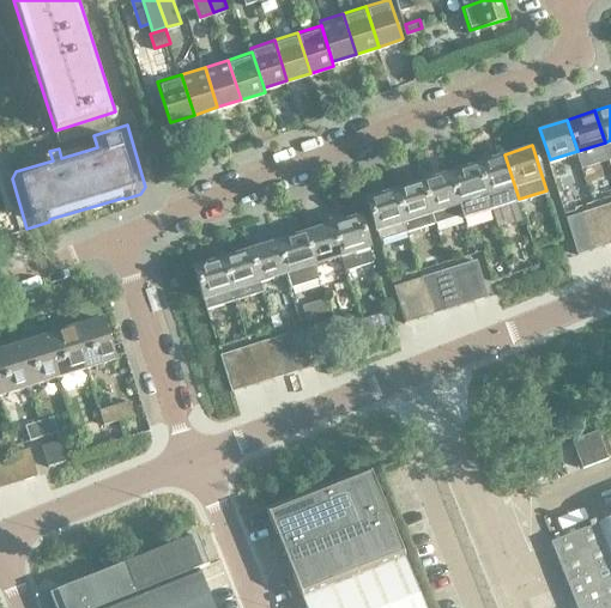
[(491,207),(519,199),(504,154),(477,163),(491,207)]
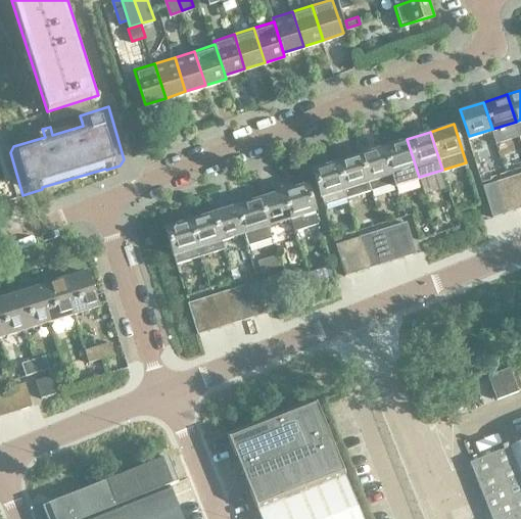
[(383,146),(394,181),(395,185),(419,177),(407,139),(383,146)]
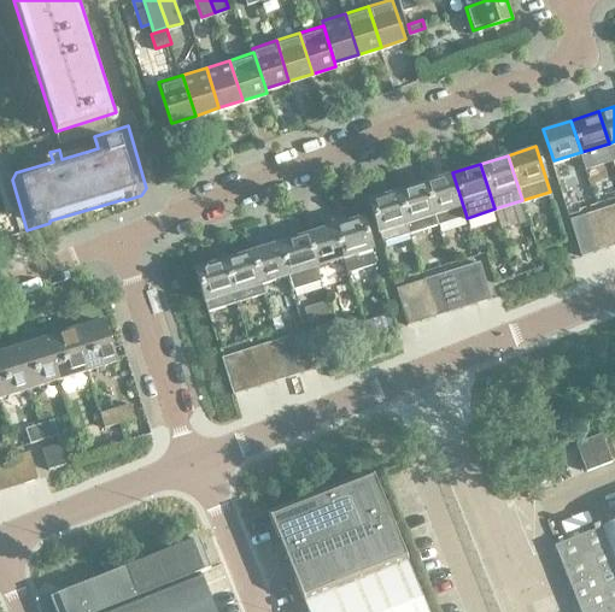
[(438,222),(466,213),(452,172),(425,181),(438,222)]
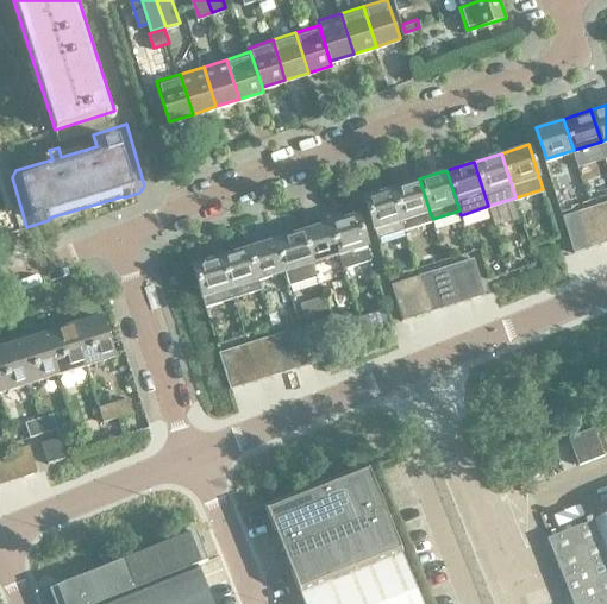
[(405,227),(432,219),(419,178),(392,187),(405,227)]
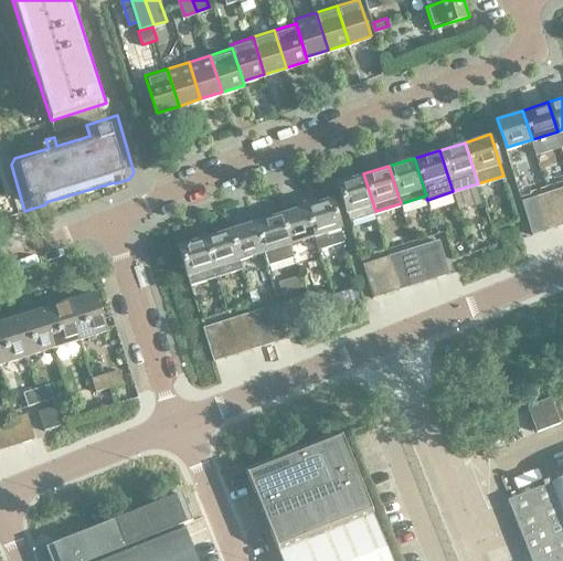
[(350,219),(375,211),(363,173),(338,182),(348,211),(350,219)]
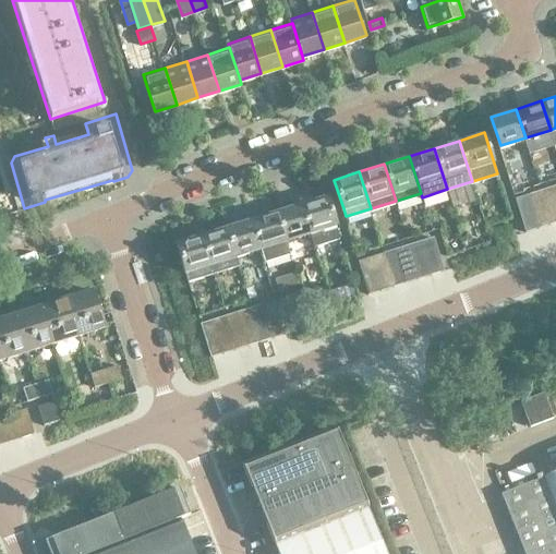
[(552,220),(555,219),(555,189),(554,184),(541,188),(552,220)]
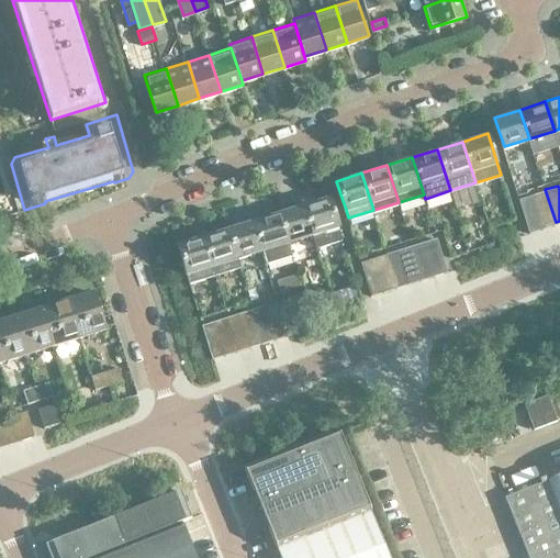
[(544,226),(556,222),(545,189),(533,193),(544,226)]
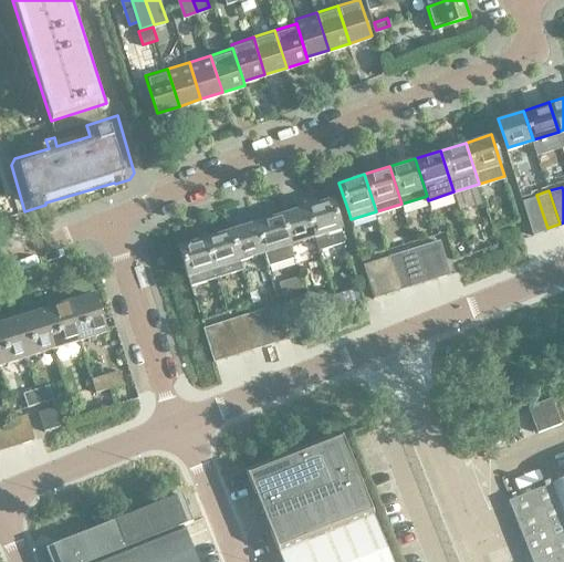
[(547,228),(536,195),(523,199),(534,232),(547,228)]
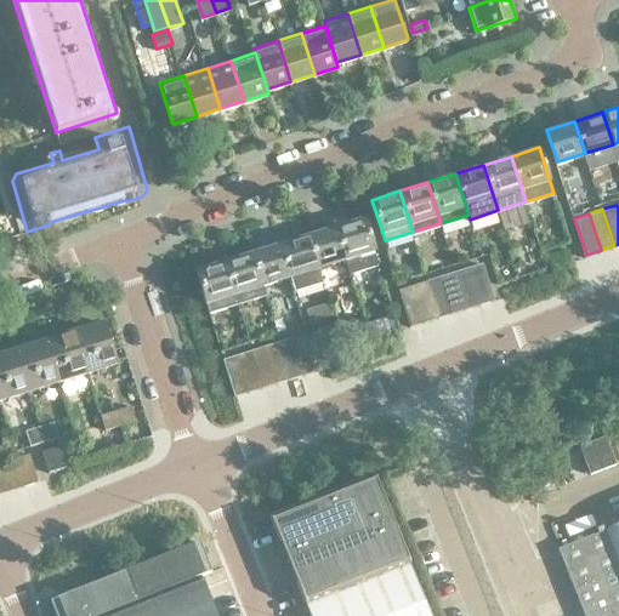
[(336,226),(347,258),(350,272),(379,263),(375,250),(364,217),(336,226)]
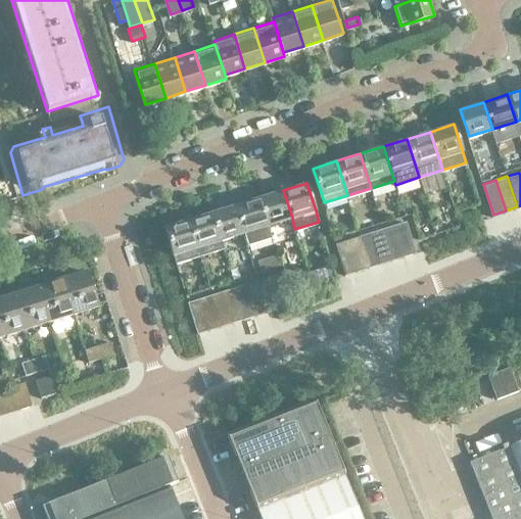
[(269,225),(292,218),(283,190),(259,197),(269,225)]
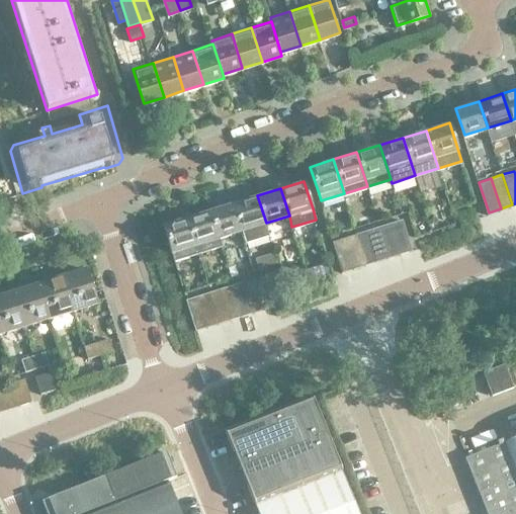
[(234,202),(243,230),(246,241),(269,234),(266,223),(257,195),(234,202)]
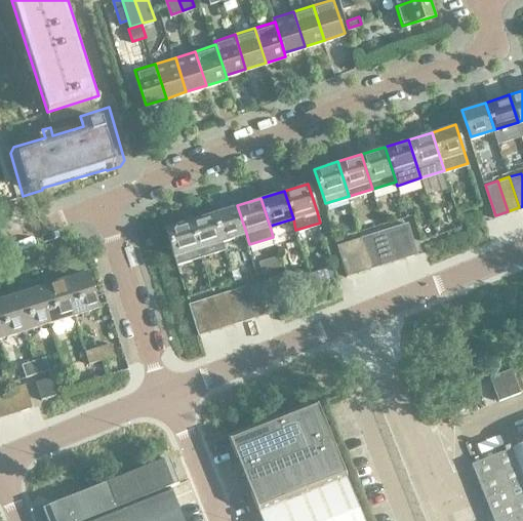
[(223,240),(246,233),(237,205),(213,212),(223,240)]
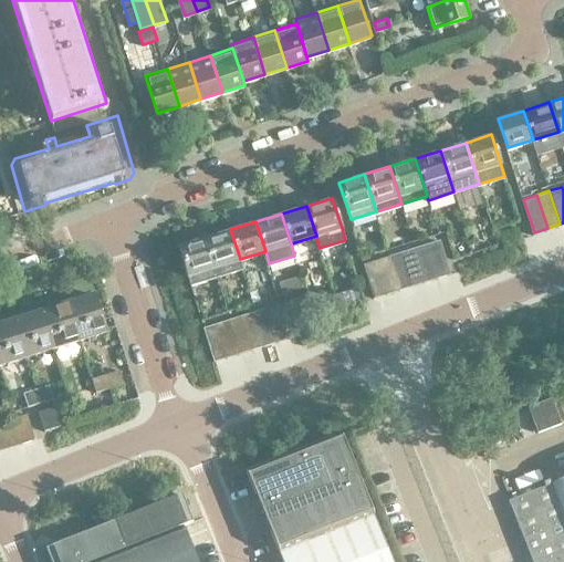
[(242,268),(240,259),(230,229),(205,237),(217,276),(242,268)]
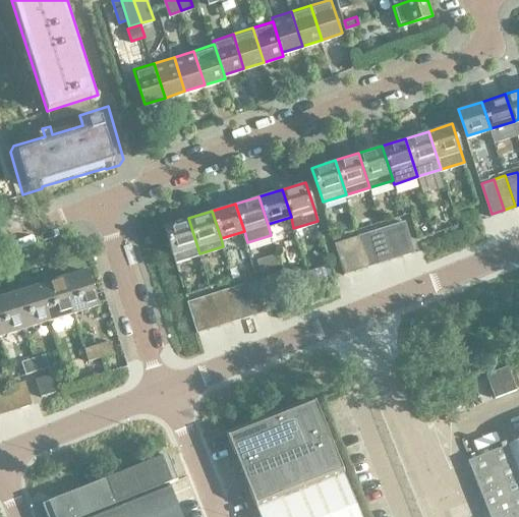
[(177,261),(199,253),(188,218),(165,225),(174,252),(177,261)]
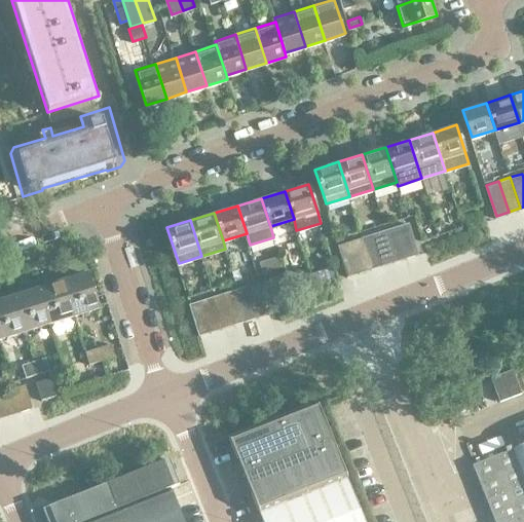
[(409,221),(397,225),(407,256),(419,253),(409,221)]
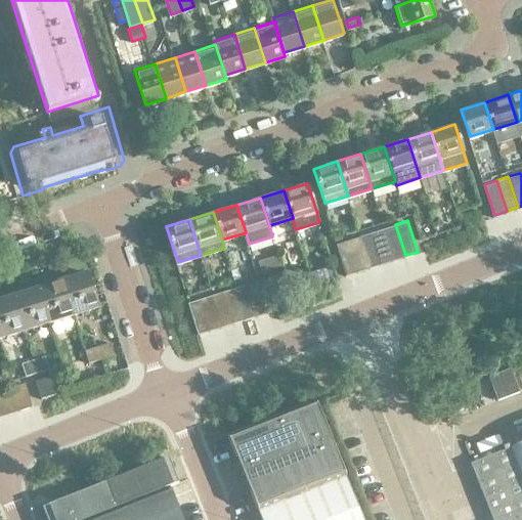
[(394,259),(405,255),(395,224),(384,228),(394,259)]
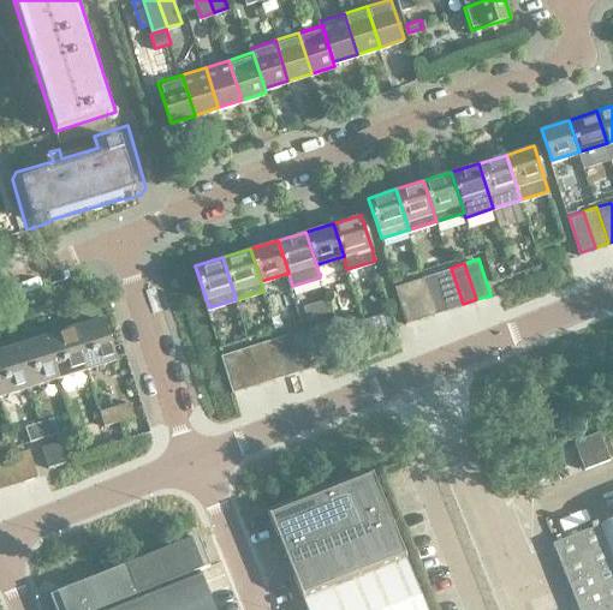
[(448,308),(463,304),(451,268),(438,271),(448,308)]
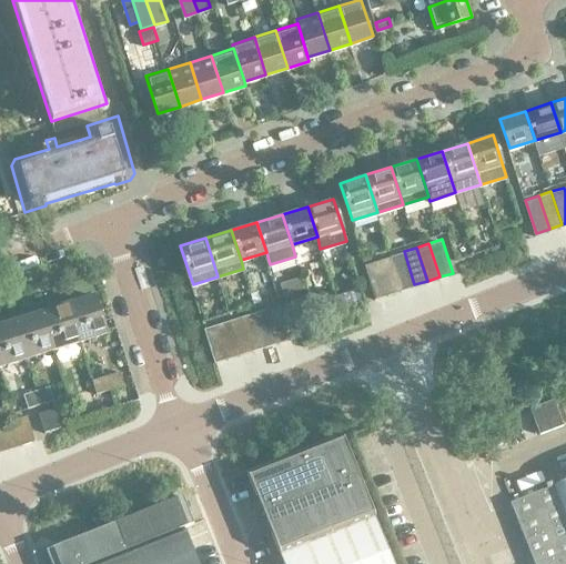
[(402,289),(414,284),(404,251),(392,255),(402,289)]
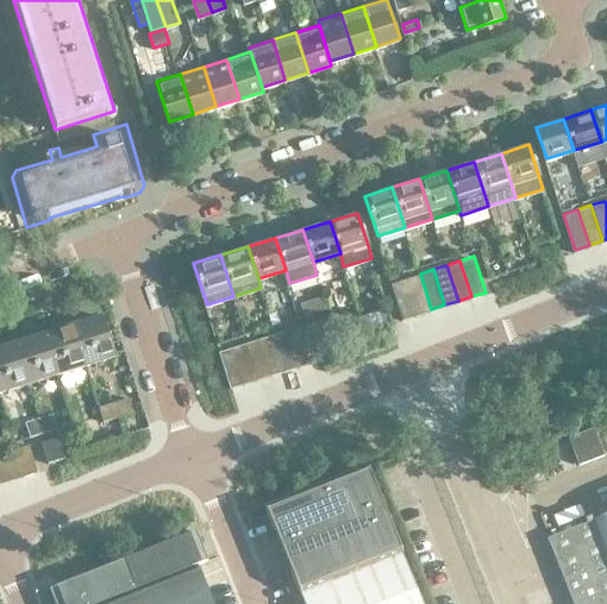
[(404,318),(418,314),(406,277),(401,280),(399,270),(390,272),(393,282),(404,318)]
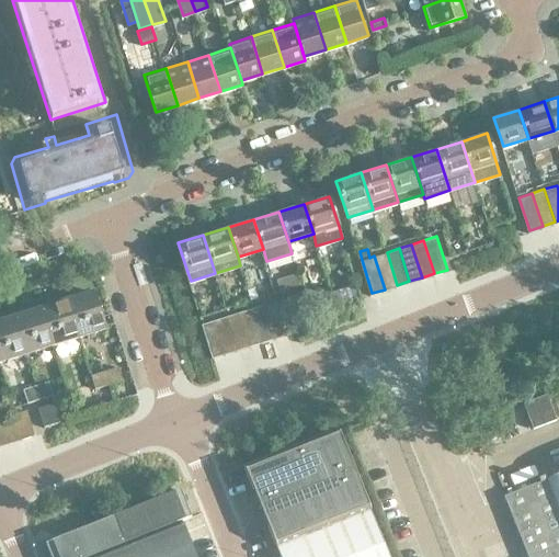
[(385,290),(397,285),(387,252),(374,256),(385,290)]
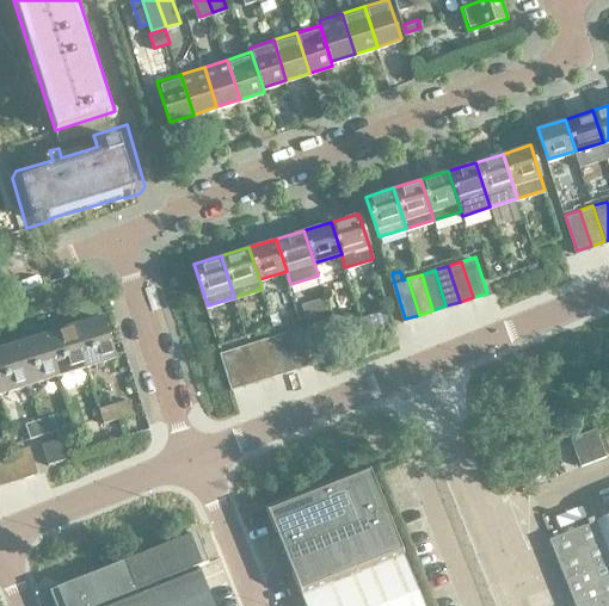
[(282,322),(278,310),(270,313),(274,325),(282,322)]
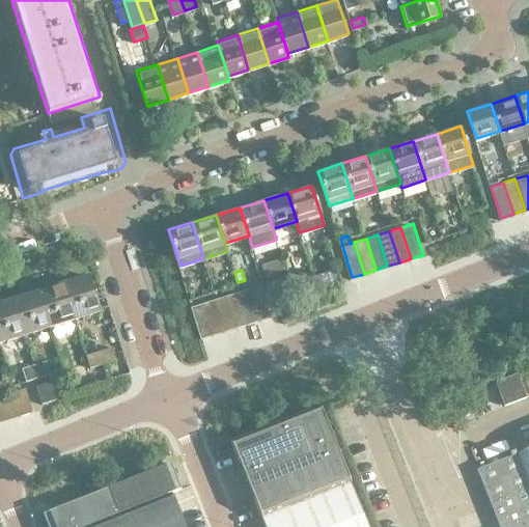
[(65,281),(76,317),(102,309),(90,274),(65,281)]
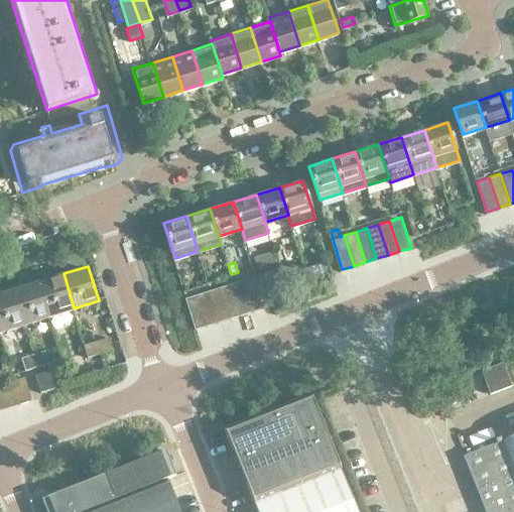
[(282,267),(268,271),(272,284),(285,280),(282,267)]
